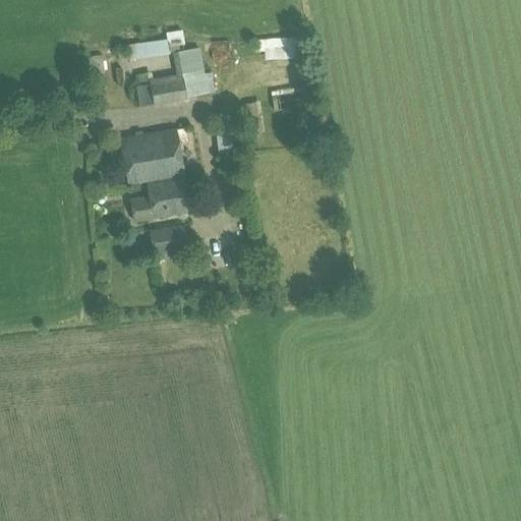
[(163,40),(179,39),(178,23),(162,24),(163,40)]
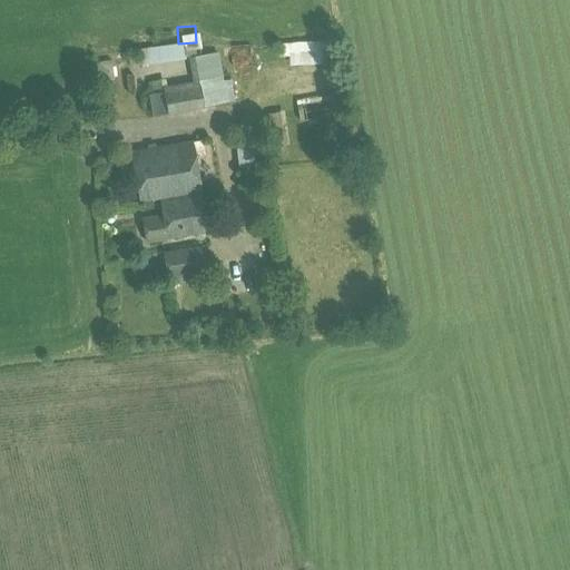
[(285,33),(284,57),(318,58),(318,33),(285,33)]
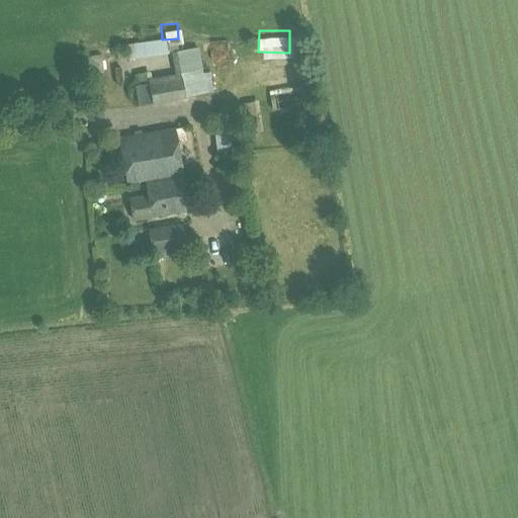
[(223,34),(207,35),(207,48),(224,47),(223,34)]
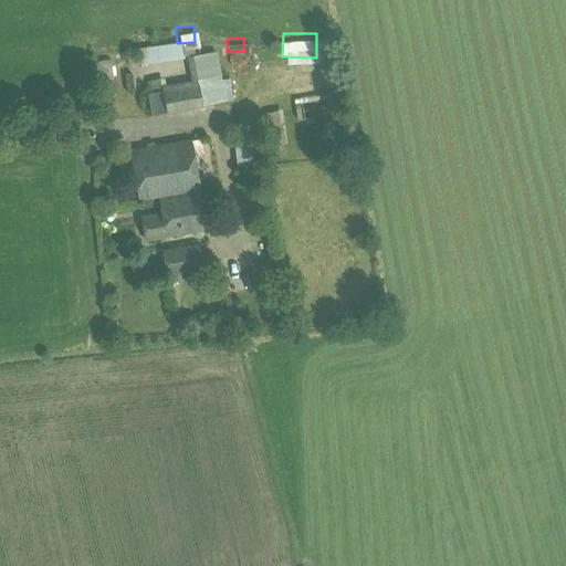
[(184,56),(181,43),(139,50),(142,63),(184,56)]
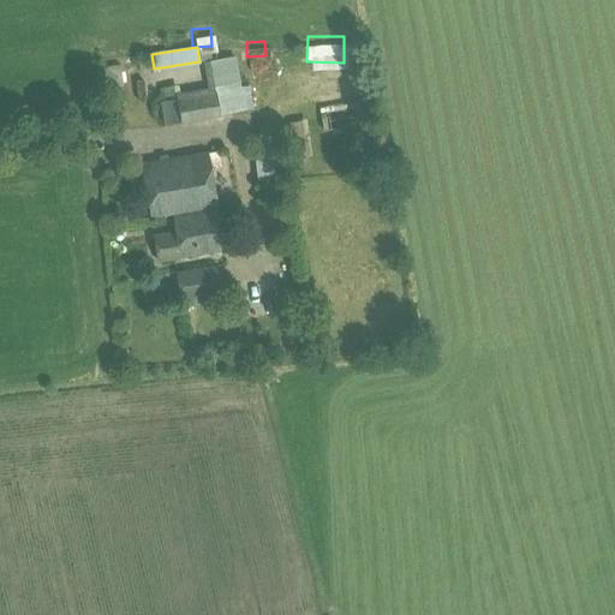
[(216,90),(221,117),(246,112),(254,111),(250,87),(243,88),(238,57),(204,63),(209,91),(216,90)]
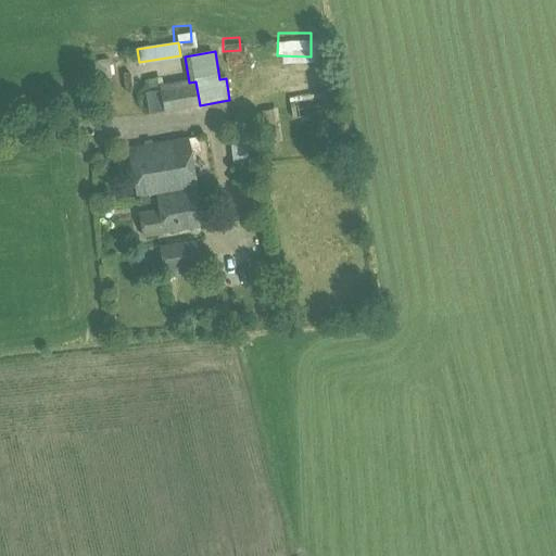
[(163,111),(200,105),(196,81),(189,83),(160,88),(160,90),(163,111)]
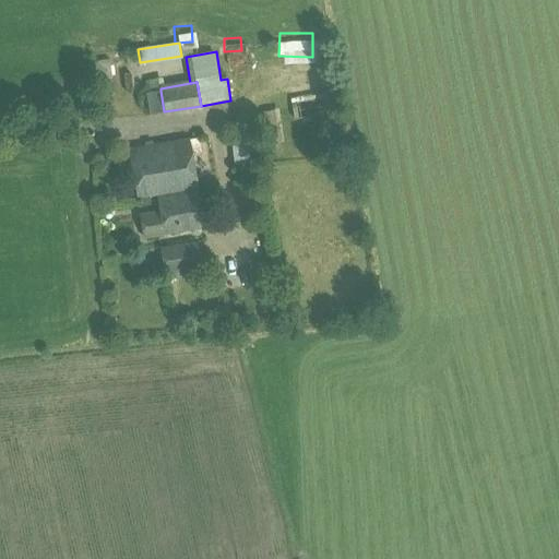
[(164,111),(161,91),(145,93),(150,114),(164,111)]
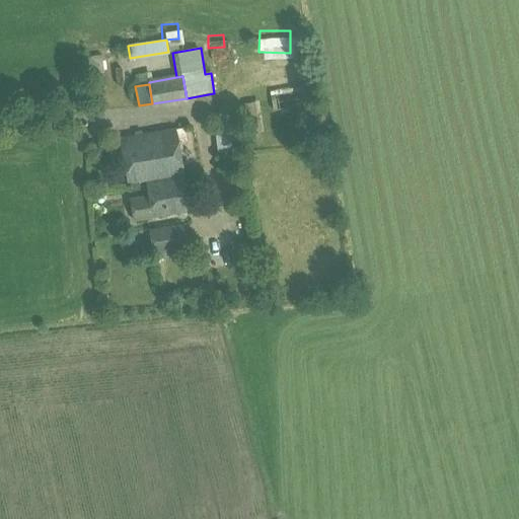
[(300,85),(267,87),(268,101),(301,99),(300,85)]
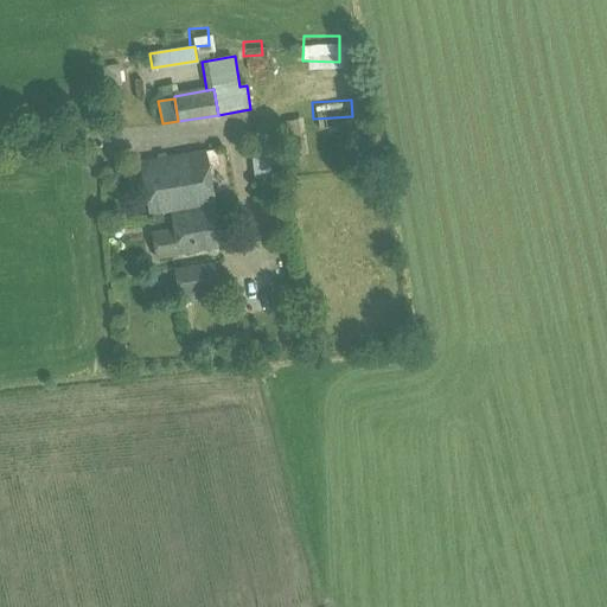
[(246,122),(248,171),(269,170),(267,121),(246,122)]
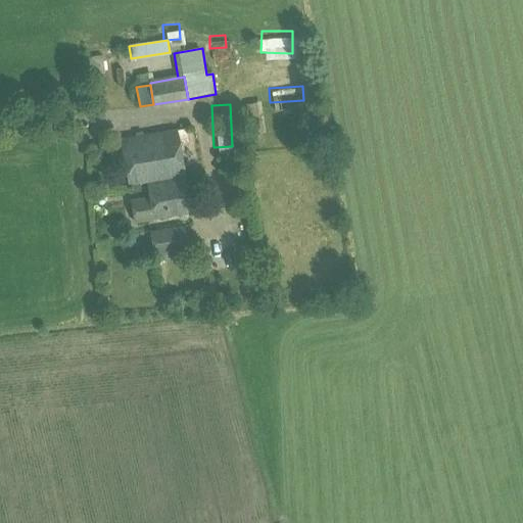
[(125,164),(128,186),(147,183),(149,196),(131,199),(135,222),(191,212),(183,164),(182,161),(179,143),(177,129),(121,139),(125,164)]
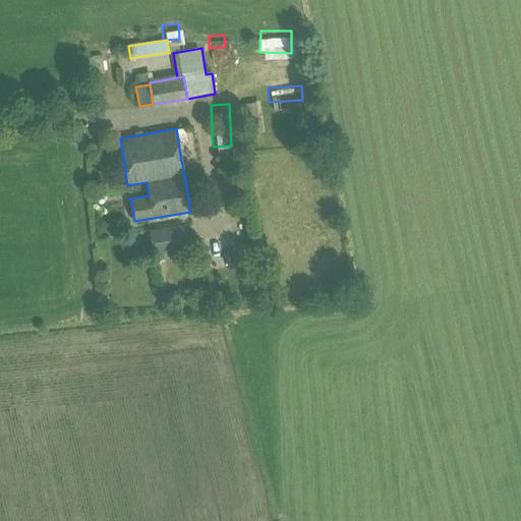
[(187,248),(183,225),(150,230),(154,253),(187,248)]
